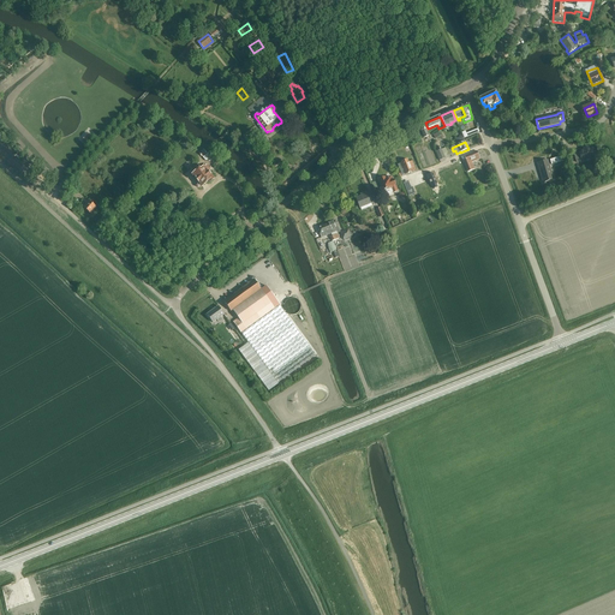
[(595,149),(575,154),(577,163),(586,160),(590,162),(592,160),(596,159),(595,149)]
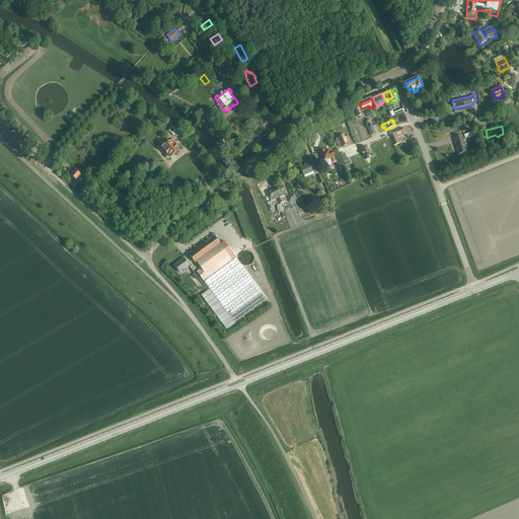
[(392,135),(397,137),(405,134),(402,128),(391,132),(392,135)]
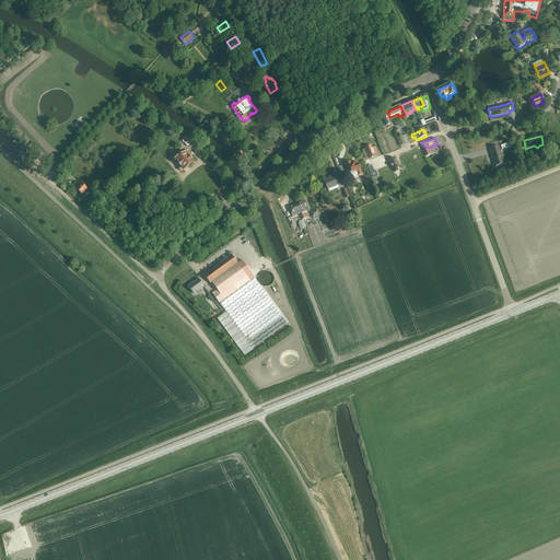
[(371,146),(365,148),(370,159),(374,156),(378,155),(375,147),(372,148),(371,146)]
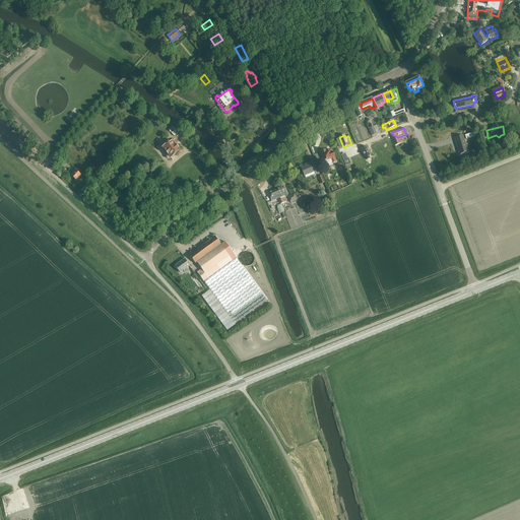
[(401,143),(398,137),(393,135),(391,136),(395,146),(401,143)]
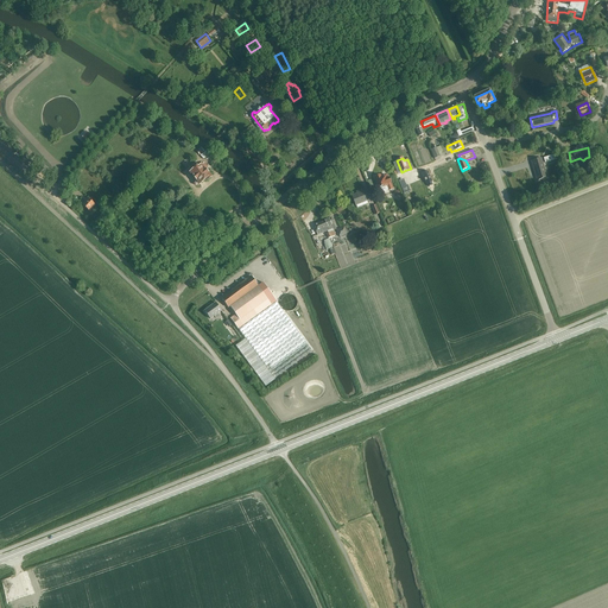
[(532,162),(537,181),(548,177),(542,158),(532,162)]
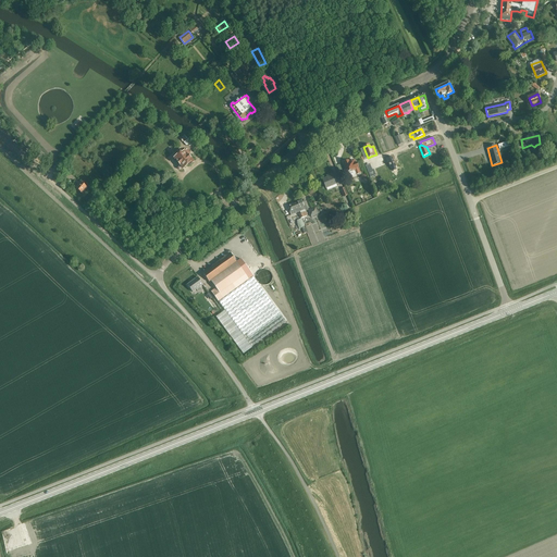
[(194,162),(188,156),(190,155),(187,149),(181,155),(181,153),(174,159),(180,165),(177,166),(177,169),(180,170),(181,171),(183,170),(188,165),(189,166),(194,162)]
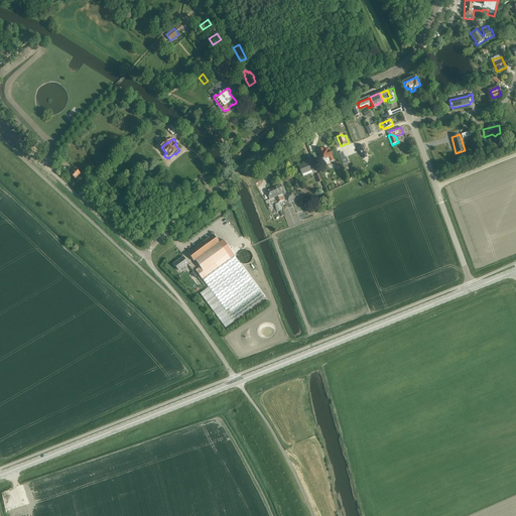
[(364,147),(359,149),(362,157),(363,157),(364,160),(368,158),(367,156),(364,147)]
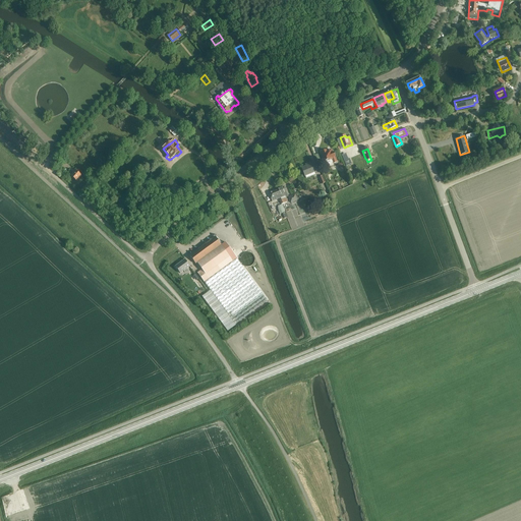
[(334,153),(333,154),(331,150),(327,152),(325,151),(322,151),(322,153),(325,162),(326,165),(332,162),(333,163),(337,162),(335,157),(334,153)]
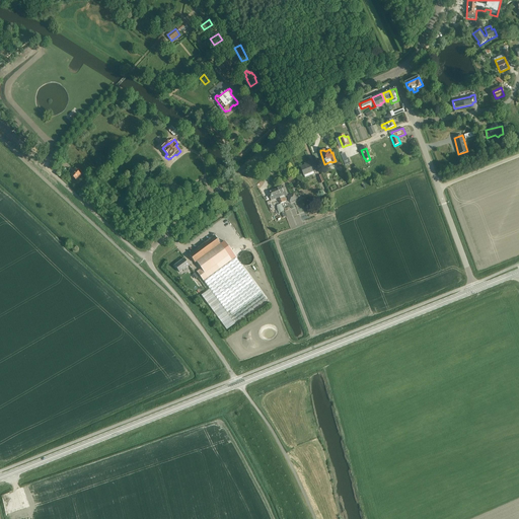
[(314,164),(311,165),(310,162),(306,164),(307,165),(300,167),(303,175),(314,171),(314,173),(317,171),(314,164)]
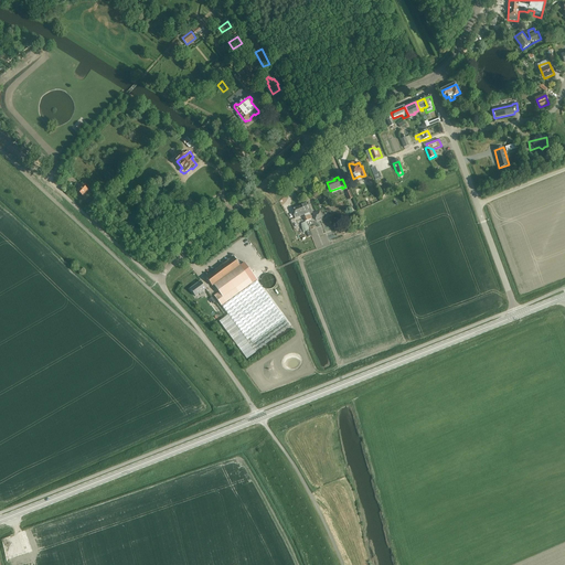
[(85,188),(86,187),(84,184),(83,185),(82,184),(80,188),(80,189),(77,192),(83,196),(88,191),(85,188)]
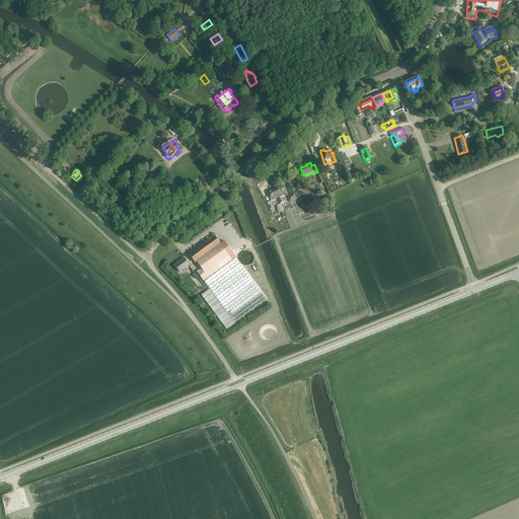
[(276,190),(280,198),(284,196),(285,197),(287,196),(283,187),(276,190)]
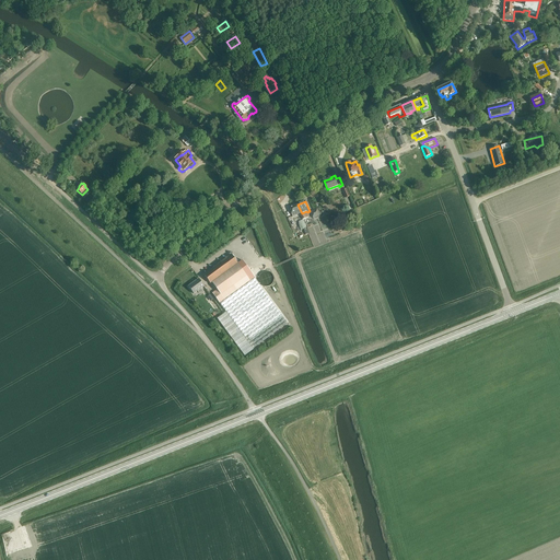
[(292,217),(302,213),(298,205),(289,208),(292,217)]
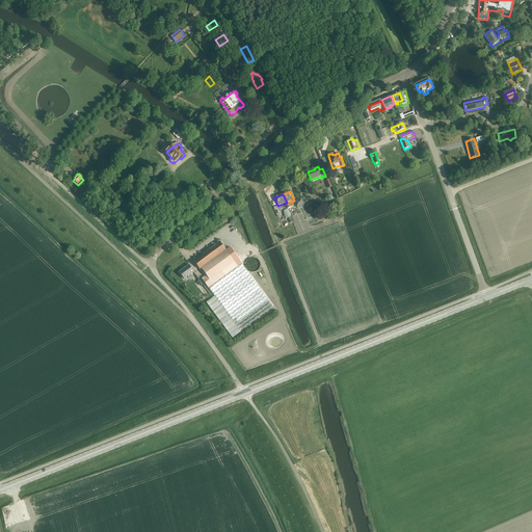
[(304,200),(301,201),(301,200),(294,202),(297,208),(306,204),(304,200)]
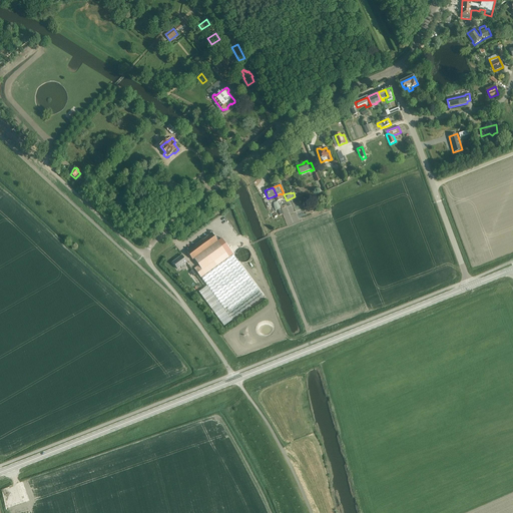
[(211,223),(215,228),(225,221),(221,216),(211,223)]
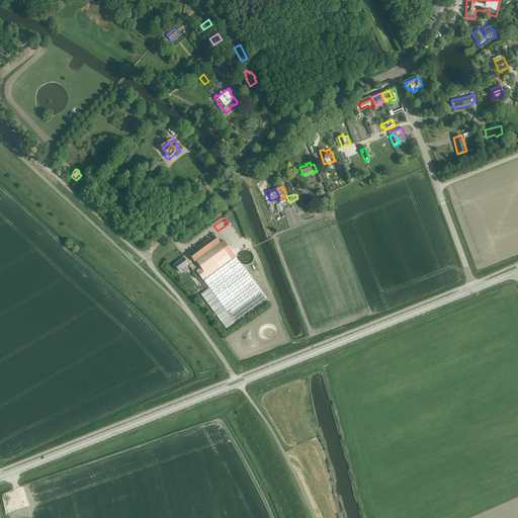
[(214,236),(188,254),(194,262),(196,261),(204,272),(199,276),(234,323),(266,299),(235,257),(236,256),(225,241),(220,244),(214,236)]
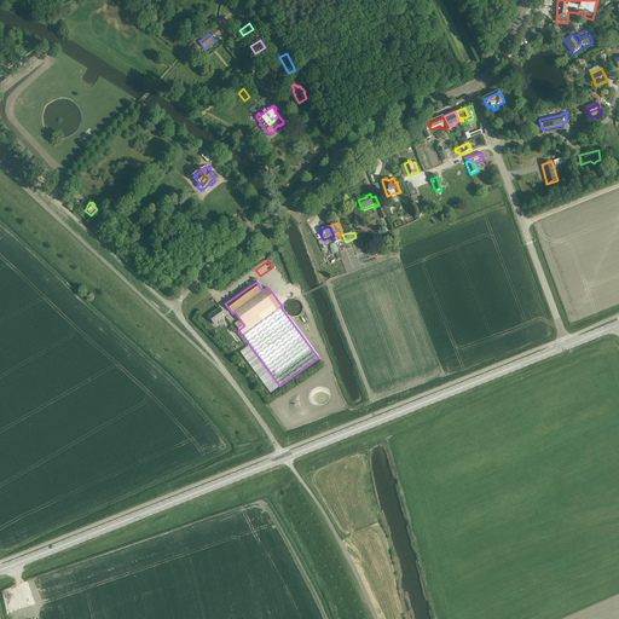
[(293,317),(294,317),(295,317),(296,317),(298,316),(299,316),(300,314),(301,313),(301,312),(302,311),(302,310),(302,308),(302,306),(301,305),(301,304),(300,302),(299,301),(298,301),(296,300),(295,300),(293,300),(291,300),(290,301),(289,302),(288,302),(287,304),(287,305),(285,306),(285,308),(285,310),(285,311),(287,312),(287,313),(288,314),(289,316),(290,316),(291,317),(293,317)]
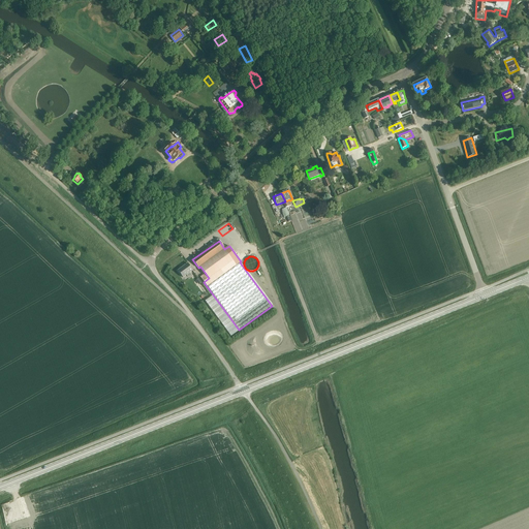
[(186,275),(187,277),(190,275),(189,273),(193,271),(188,263),(178,271),(183,278),(186,275)]
